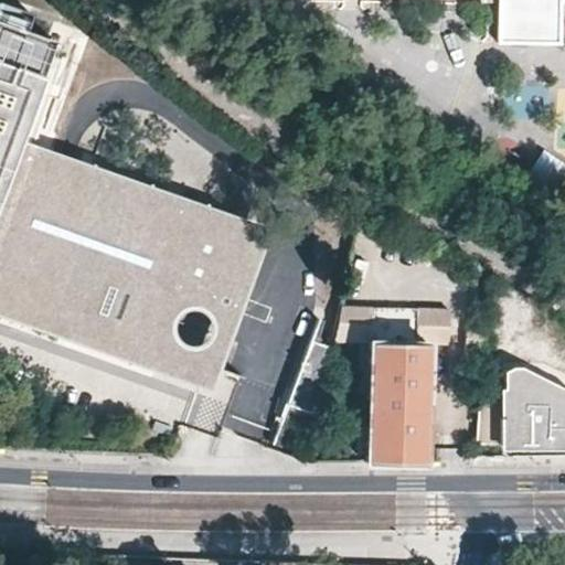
[(489,0),(489,36),(561,39),(561,0),(489,0)]
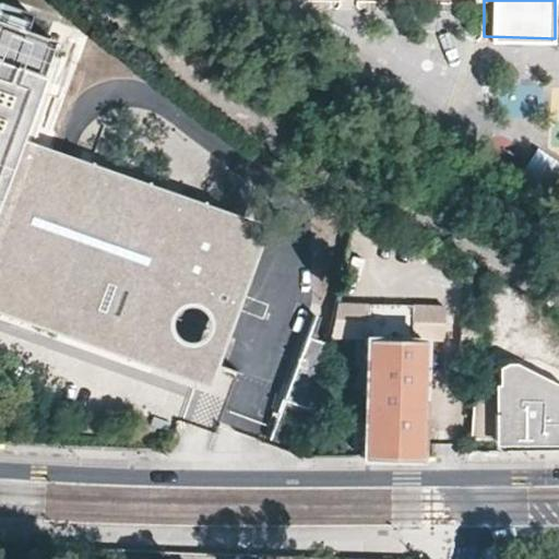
[(28,12),(0,1),(0,20),(22,28),(28,12)]
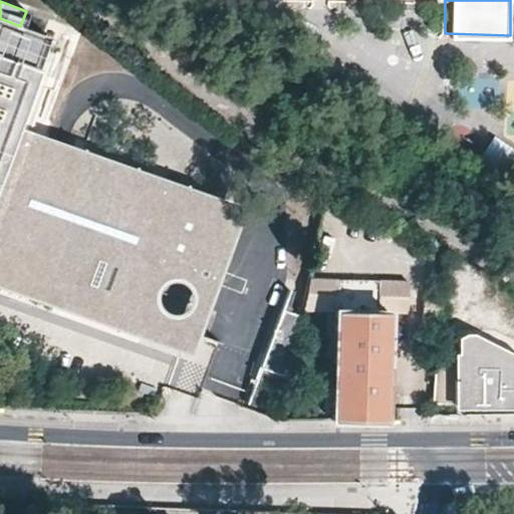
[(31,132),(58,54),(44,49),(49,36),(20,26),(0,18),(0,281),(13,286),(17,276),(0,270),(0,254),(87,285),(85,292),(187,329),(227,215),(47,151),(50,140),(38,136),(34,147),(27,144),(31,132)]
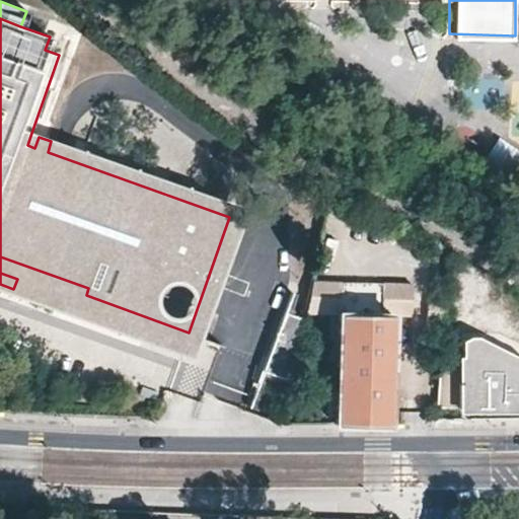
[(202,337),(247,209),(31,133),(27,145),(34,148),(39,137),(51,141),(48,152),(229,217),(189,332),(202,337)]
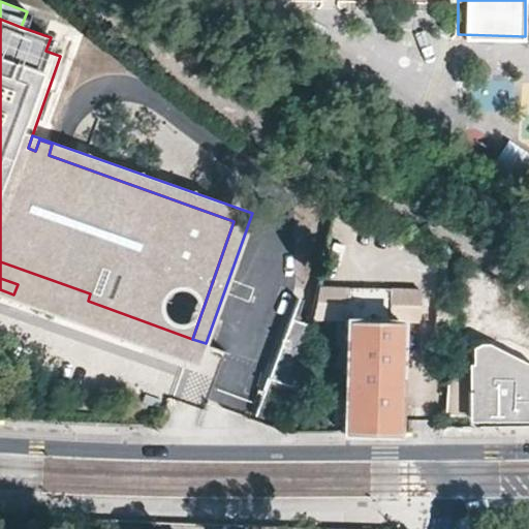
[(528,151),(507,137),(491,163),(528,188),(528,151)]
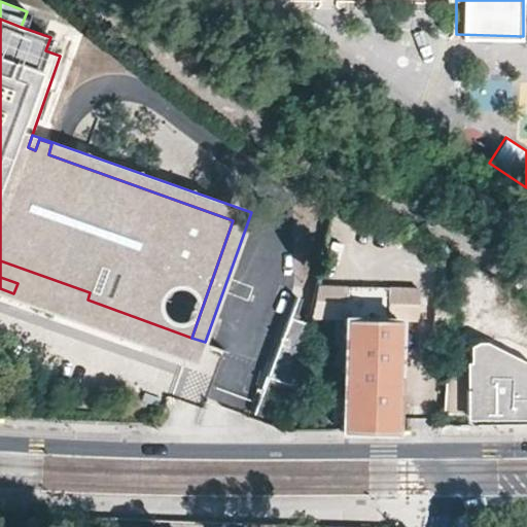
[(0,300),(197,364),(205,342),(191,338),(88,300),(90,292),(0,260),(0,277),(18,283),(13,293),(0,288),(0,300)]
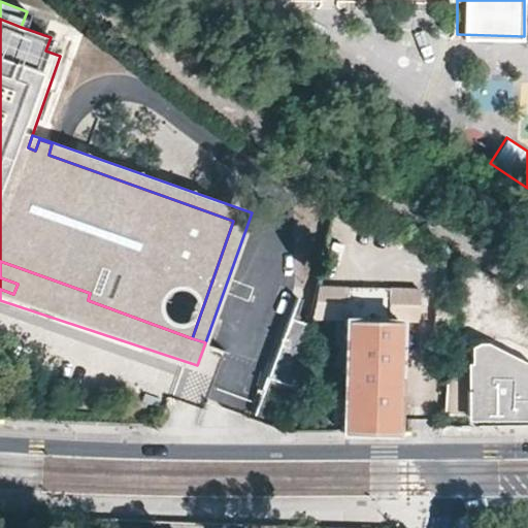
[(397,428),(399,322),(419,322),(419,289),(319,287),(312,319),(345,320),(342,419),(342,427),(397,428)]
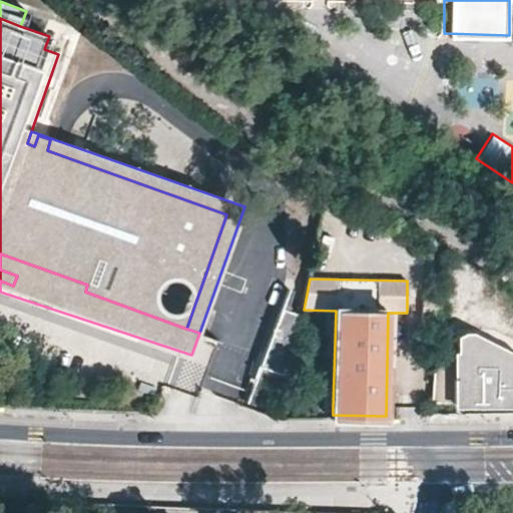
[(291,371),(302,316),(281,309),(273,333),(263,361),(260,368),(283,376),(285,370),(291,371)]
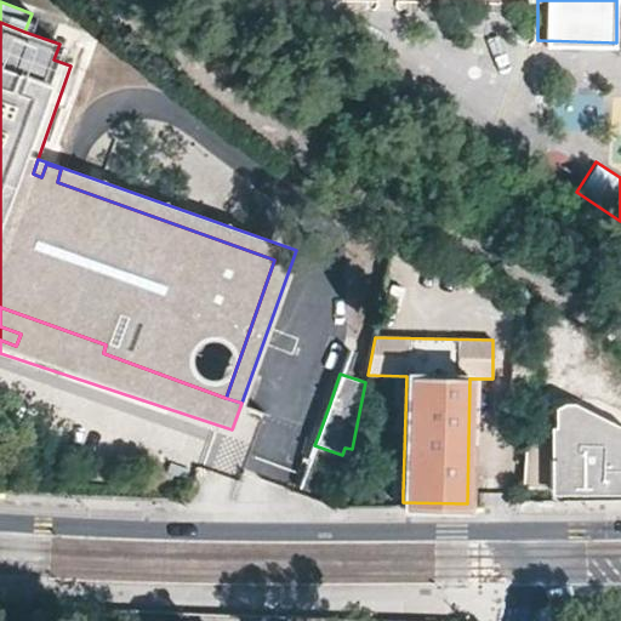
[(554,425),(529,423),(524,484),(620,484),(620,422),(609,417),(584,419),(584,405),(556,405),(554,425)]
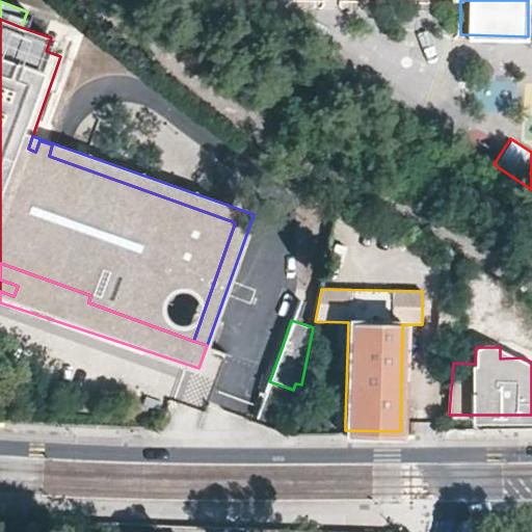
[(522,357),(500,347),(500,358),(522,357)]
